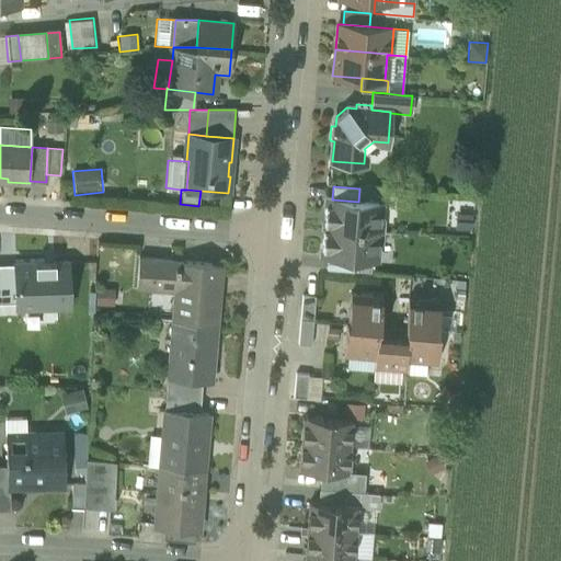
[(327,219),(325,227),(381,232),(382,219),(378,215),(377,215),(378,203),(358,202),(332,199),(325,198),(324,215),(329,215),(328,219),(327,219)]
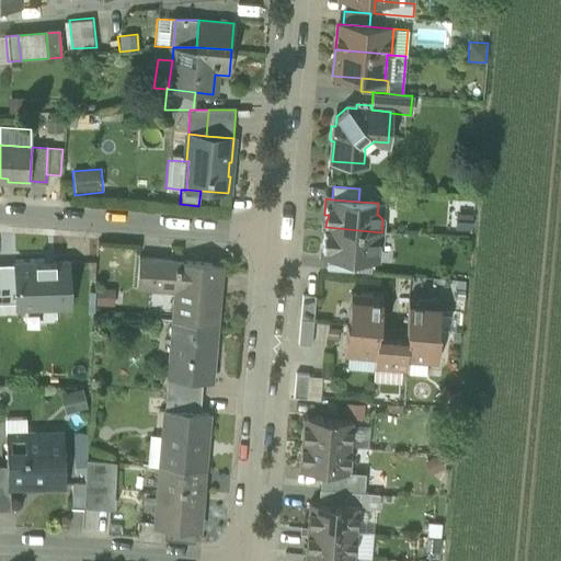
[(380,243),(381,232),(325,227),(325,235),(327,235),(327,239),(322,239),(321,255),(328,255),(354,258),(374,260),(375,248),(380,243)]
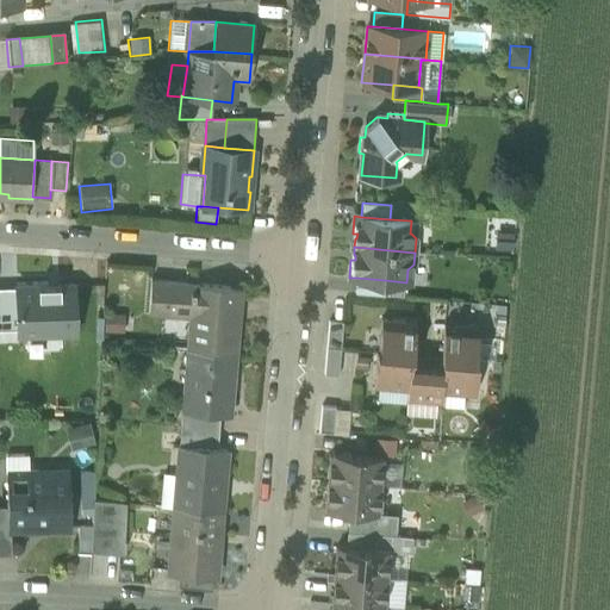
[(355,292),(384,294),(385,280),(356,278),(355,292)]
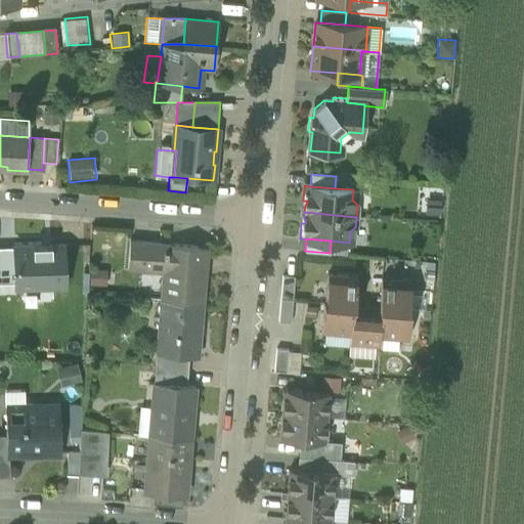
[(163,272),(160,299),(201,302),(203,274),(193,273),(197,247),(129,241),(126,269),(139,270),(139,264),(163,266),(163,272)]
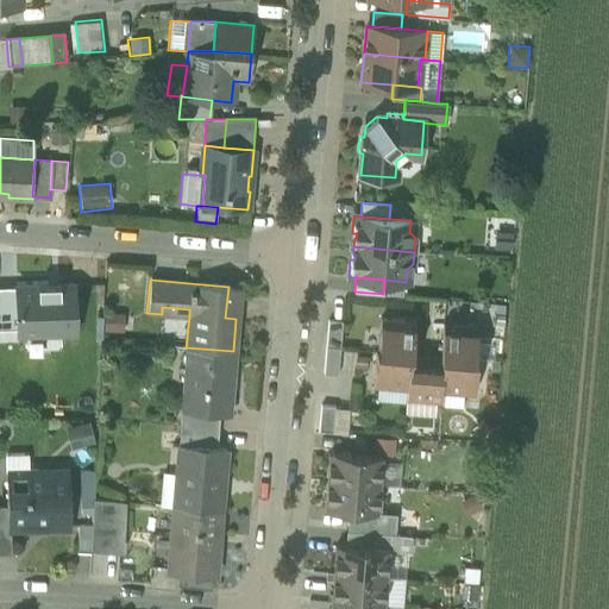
[(74,286),(17,287),(18,330),(18,334),(75,333),(74,286)]
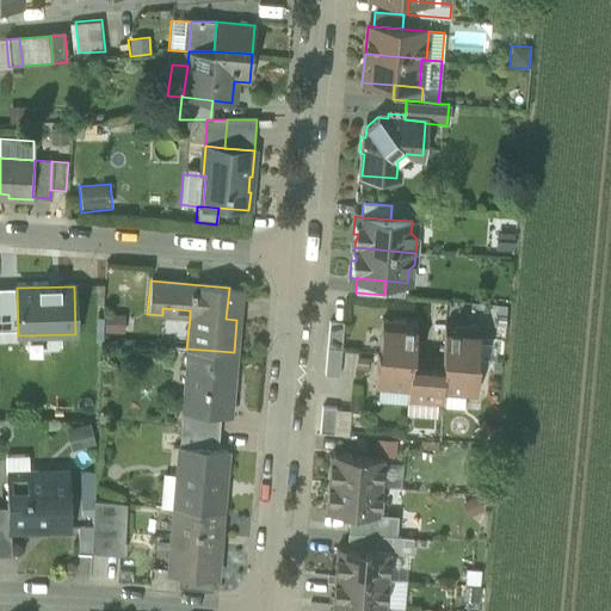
[(0,331),(18,331),(17,288),(0,288),(0,331)]
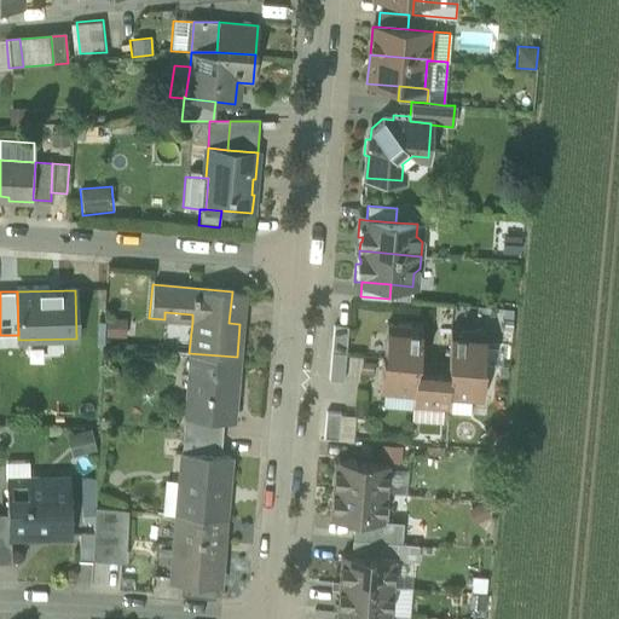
[(243,293),(232,291),(229,323),(239,324),(243,293)]
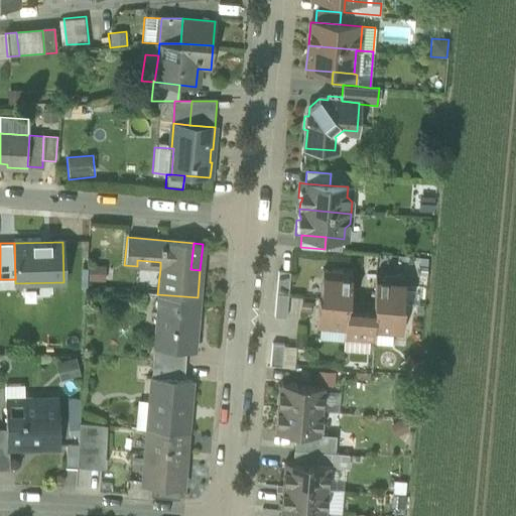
[(105,265),(90,264),(89,280),(105,281),(105,265)]
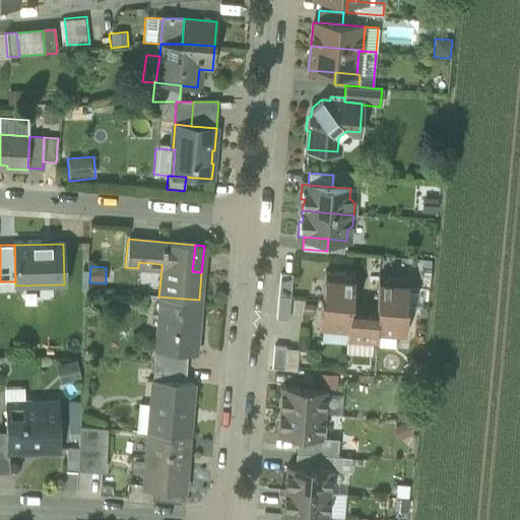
[(324,271),(322,300),(322,301),(351,303),(353,274),(324,271)]
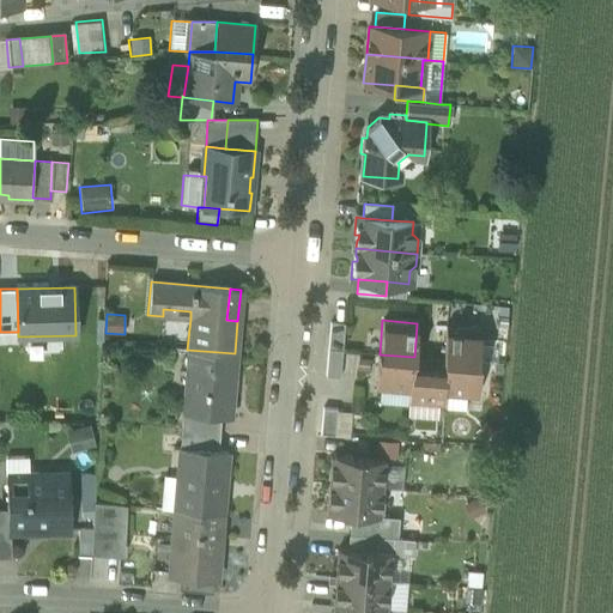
[(328,350),(343,351),(345,325),(331,323),(328,350)]
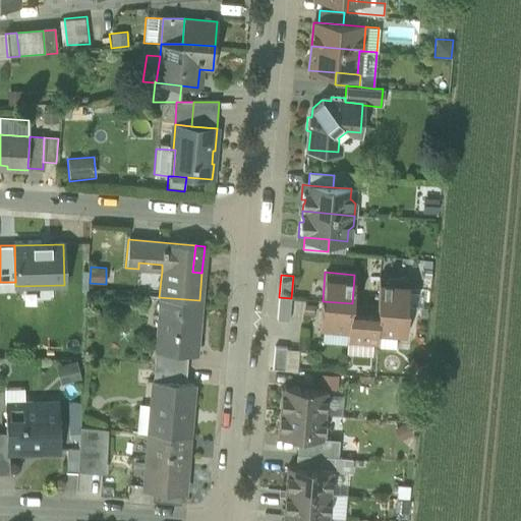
[(379,277),(377,305),(406,308),(406,307),(407,289),(408,279),(379,277)]
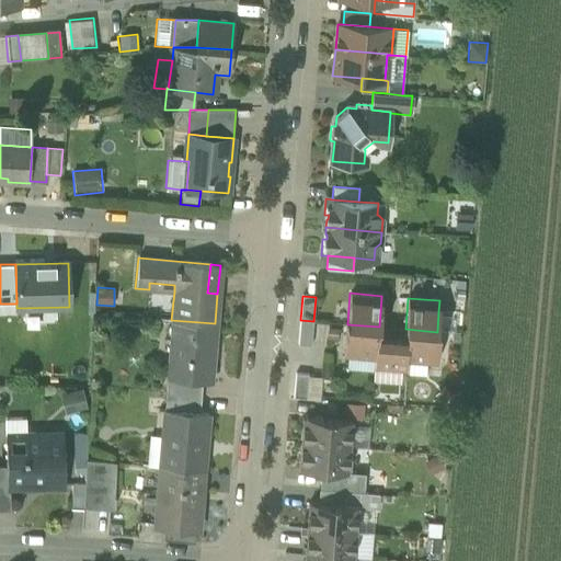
[(438,311),(437,331),(438,331),(455,332),(456,312),(438,311)]
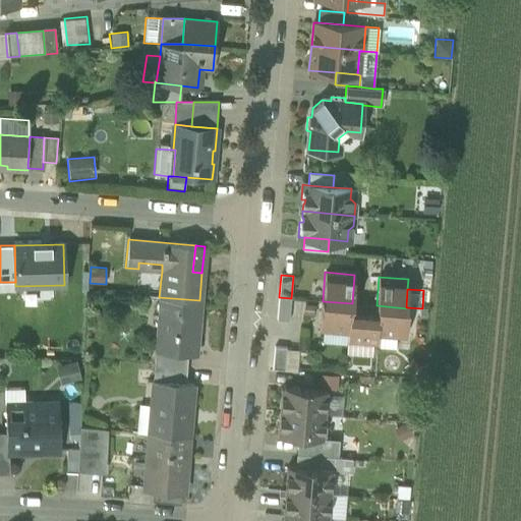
[(195,354),(199,300),(159,297),(155,351),(187,353),(195,354)]
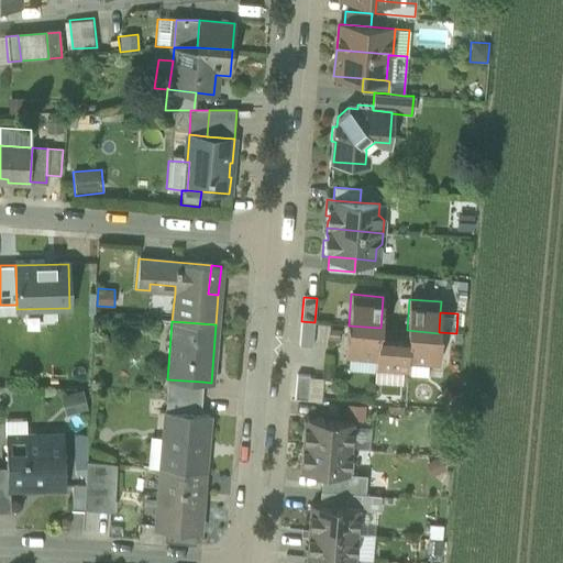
[(299,345),(312,346),(315,322),(301,321),(299,345)]
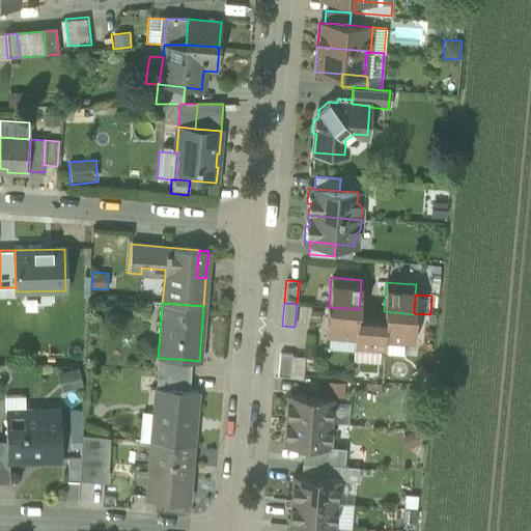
[(329,336),(354,338),(355,339),(356,317),(357,317),(358,310),(359,310),(359,309),(329,307),(329,306),(328,306),(325,336),(329,336)]
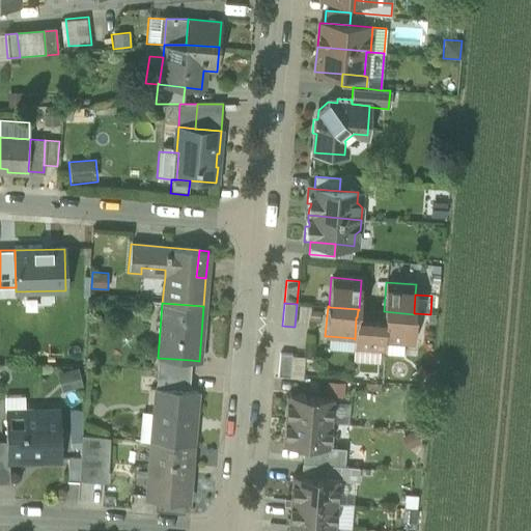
[(415,313),(414,313),(414,314),(384,311),(384,312),(385,312),(385,319),(384,341),(403,342),(413,343),(415,313)]
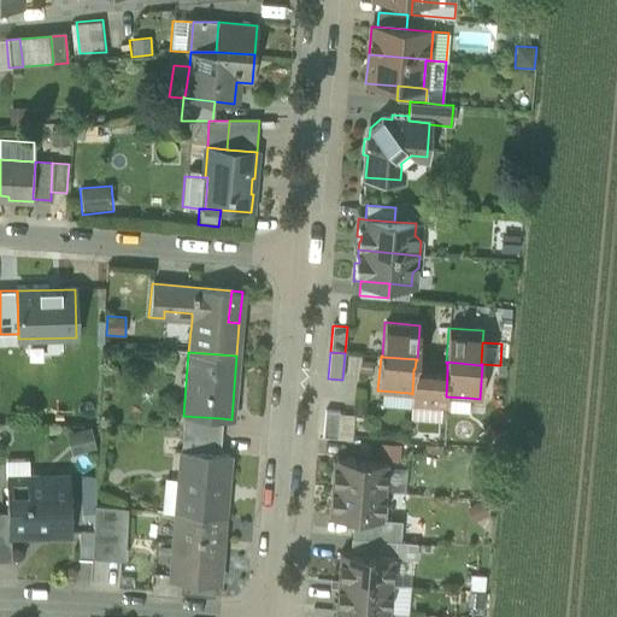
[(445,406),(446,397),(447,371),(415,369),(413,369),(412,394),(411,393),(410,404),(411,404),(441,406),(445,406)]
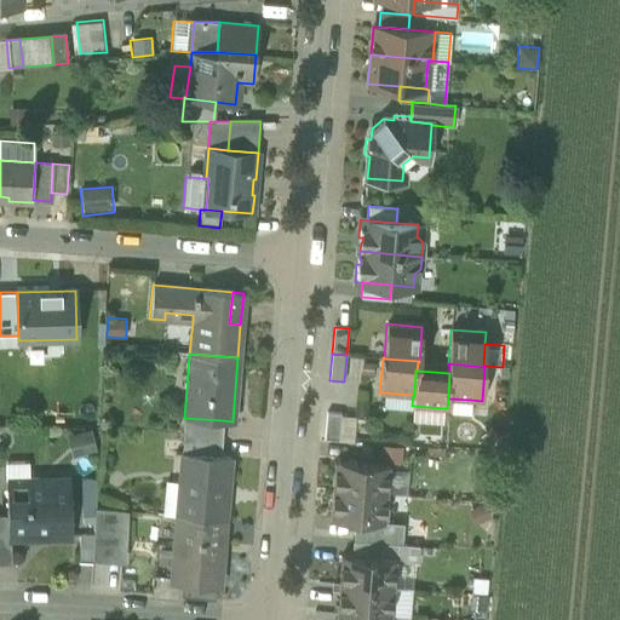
[(412,409),(412,406),(413,395),(384,392),(383,407),(412,409)]
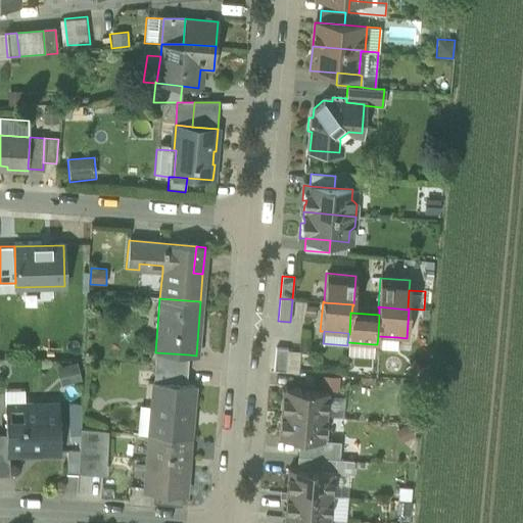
[(378,336),(377,344),(377,348),(396,349),(397,337),(378,336)]
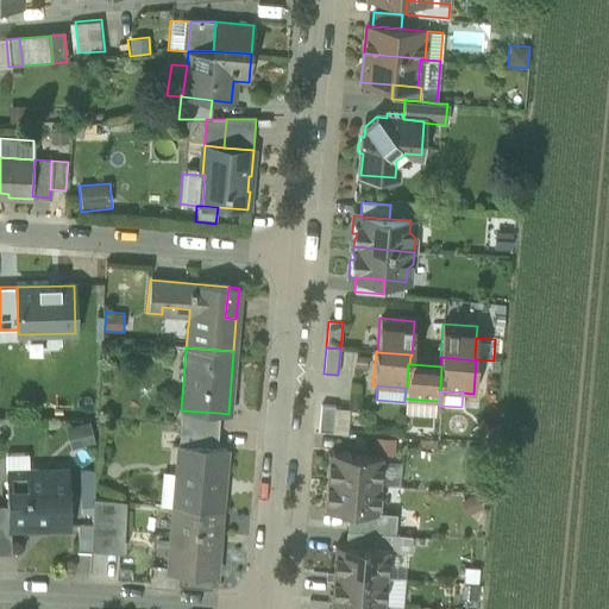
[(435,401),(406,399),(405,414),(434,416),(435,401)]
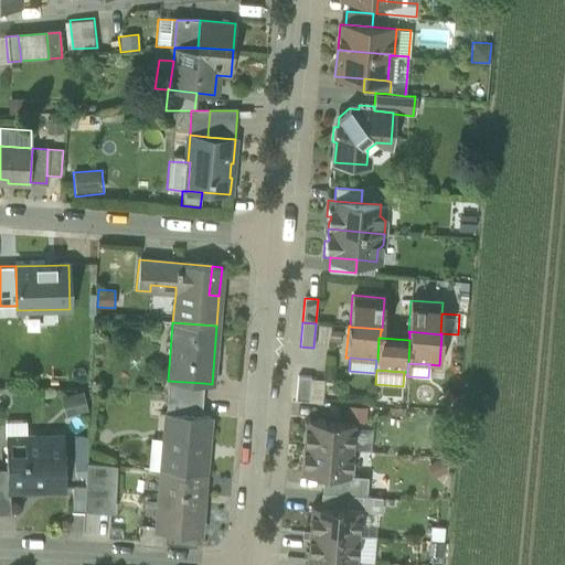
[(296,400),(309,401),(311,377),(298,376),(296,400)]
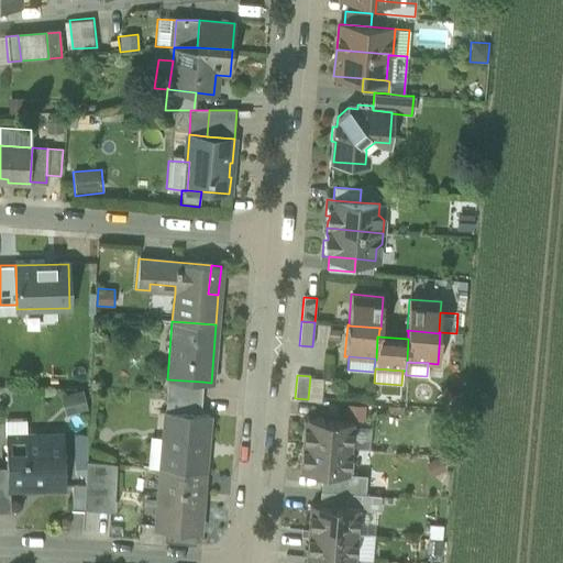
[(310,376),(308,399),(321,401),(323,377),(310,376)]
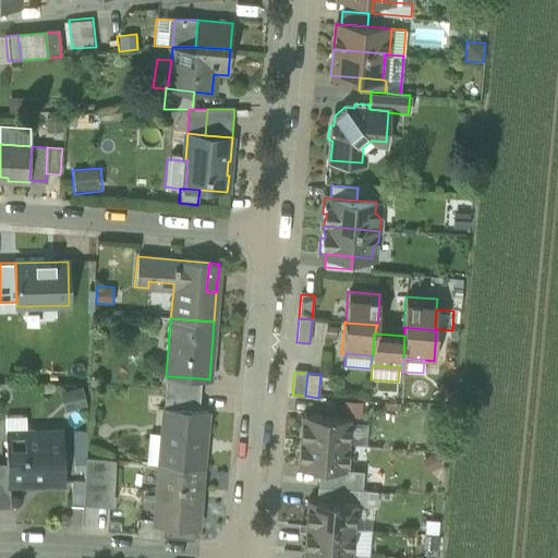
[(166,376),(165,391),(199,395),(201,378),(166,376)]
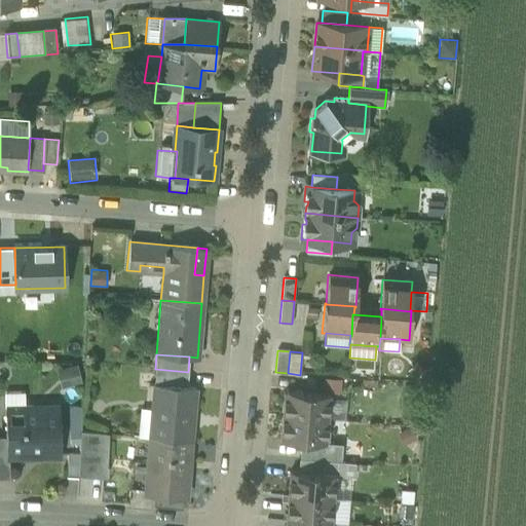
[(77,365),(57,370),(61,387),(81,383),(77,365)]
